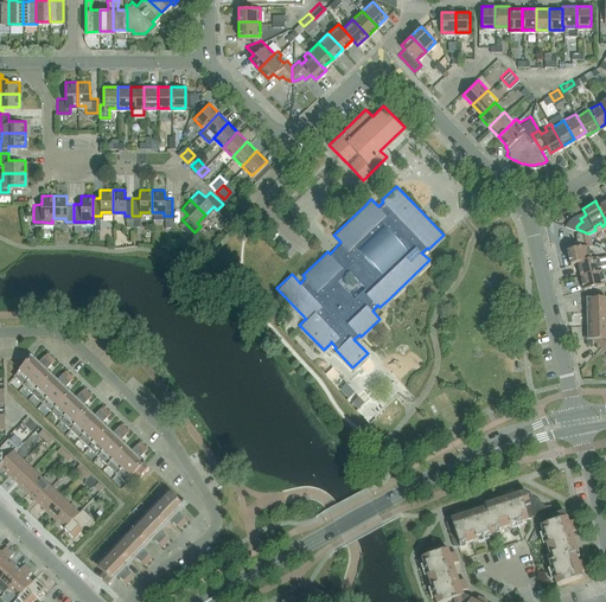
[(572,238),(573,247),(566,248),(569,262),(576,260),(594,255),(593,249),(588,250),(587,243),(591,242),(588,234),(576,229),(575,230),(575,231),(575,232),(575,234),(575,236),(575,238),(572,238)]
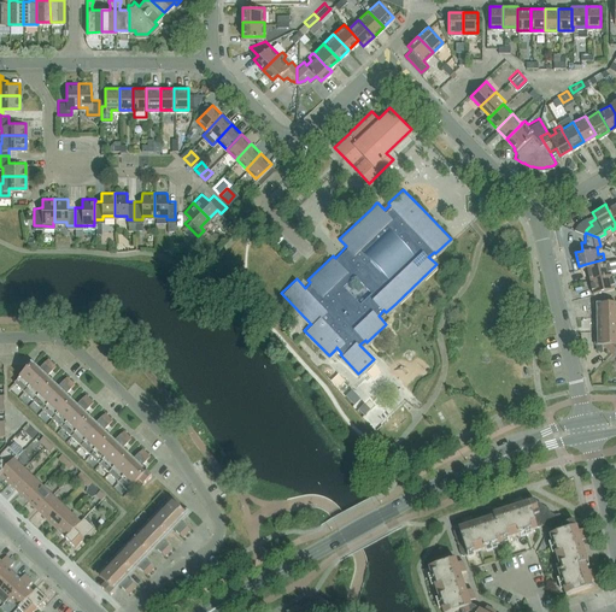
[(586,264),(588,277),(610,272),(606,259),(604,259),(586,264)]
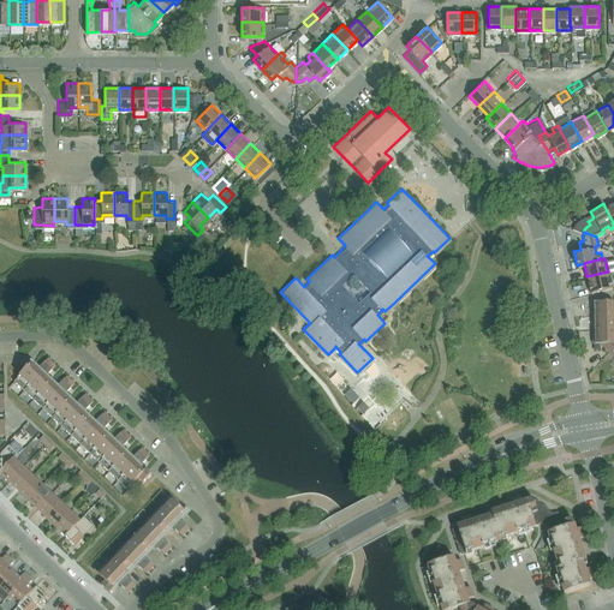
[(610,285),(608,271),(586,276),(590,291),(610,285)]
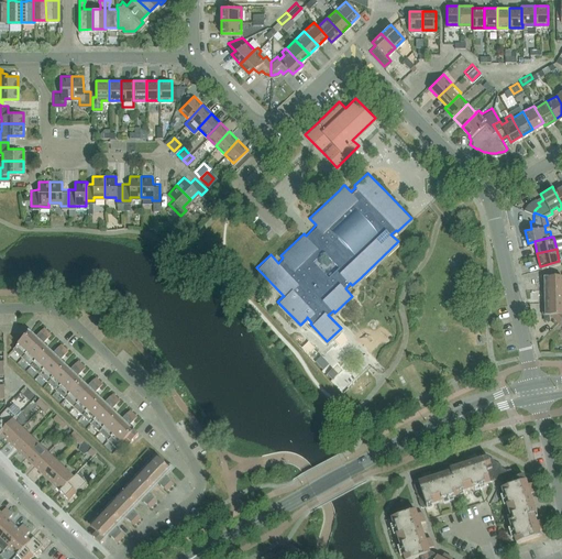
[(541,274),(541,287),(561,286),(561,281),(561,282),(561,273),(541,274)]
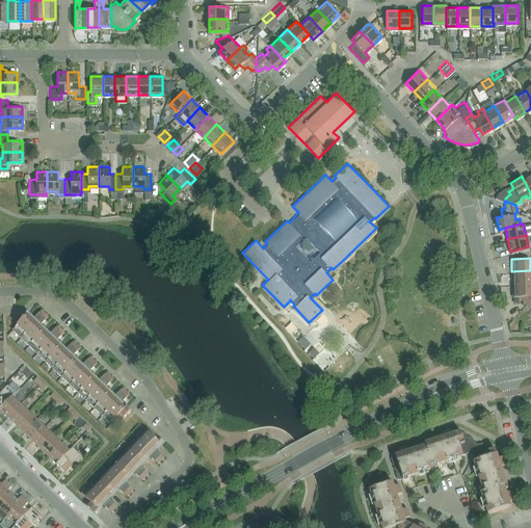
[(530,270),(511,271),(511,283),(530,283),(530,274),(530,270)]
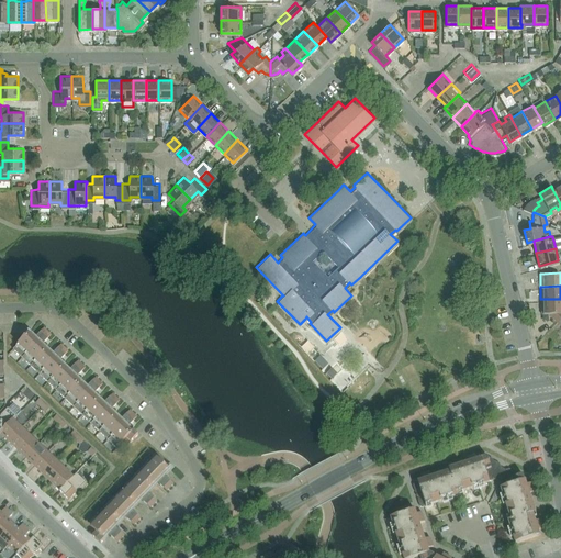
[(550,313),(557,320),(560,314),(560,311),(560,299),(540,299),(541,312),(550,311),(550,313)]
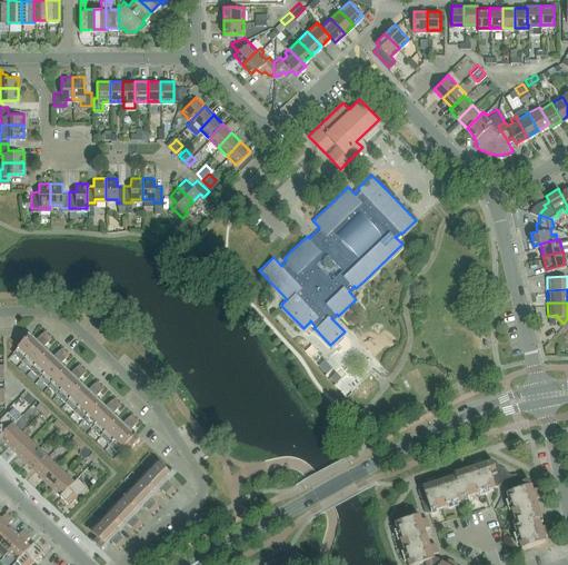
[(27,336),(12,350),(21,358),(30,367),(39,375),(47,384),(56,392),(65,400),(73,408),(82,417),(91,425),(99,434),(108,442),(117,450),(123,444),(128,447),(130,445),(139,436),(137,434),(135,432),(117,415),(100,398),(91,390),(82,382),(65,365),(56,357),(48,348),(30,331),(28,334),(27,336)]
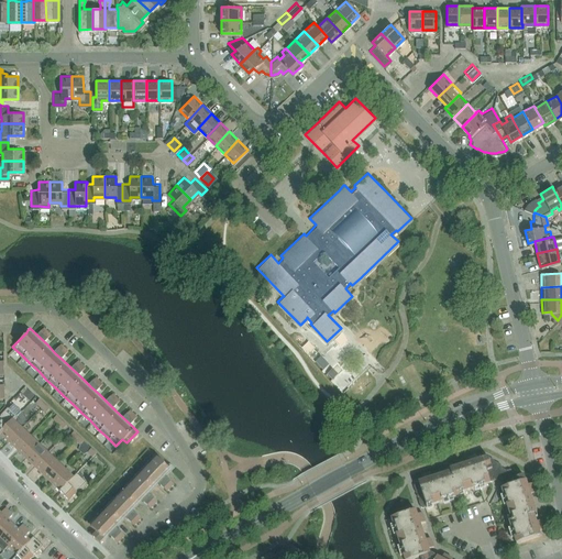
[(315,358),(318,362),(323,357),(320,353),(315,358)]
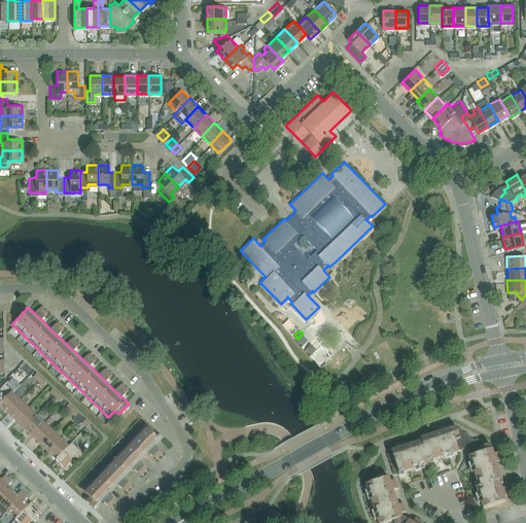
[(303,334),(297,339),(302,343),(307,338),(303,334)]
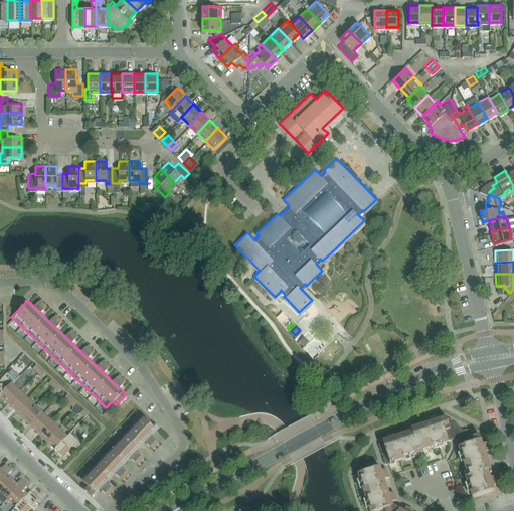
[(299,338),(303,343),(308,339),(303,334),(299,338)]
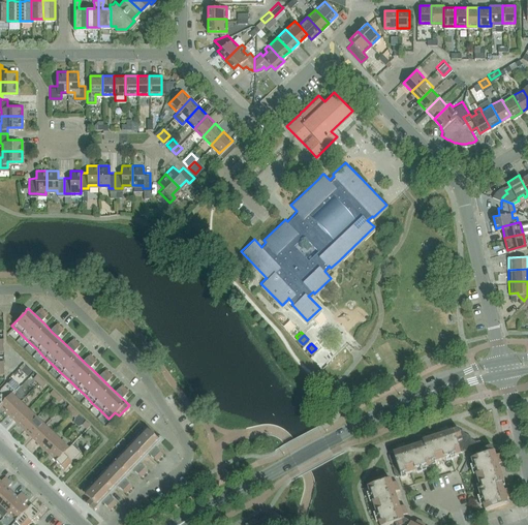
[(25,363),(21,367),(26,372),(31,368),(25,363)]
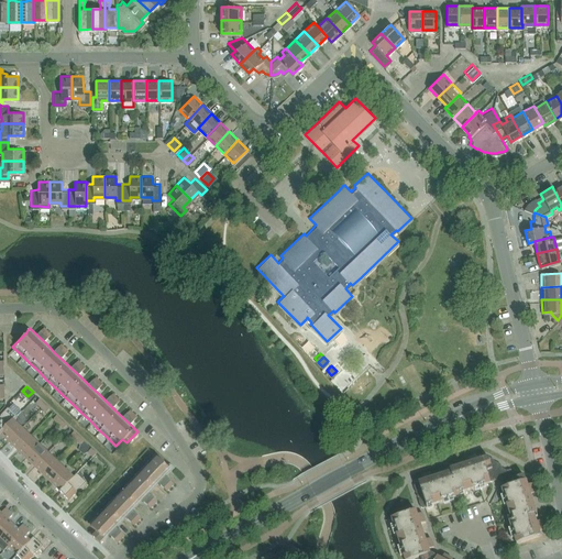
[(0,428),(12,416),(12,417),(15,413),(7,404),(0,410),(0,428)]
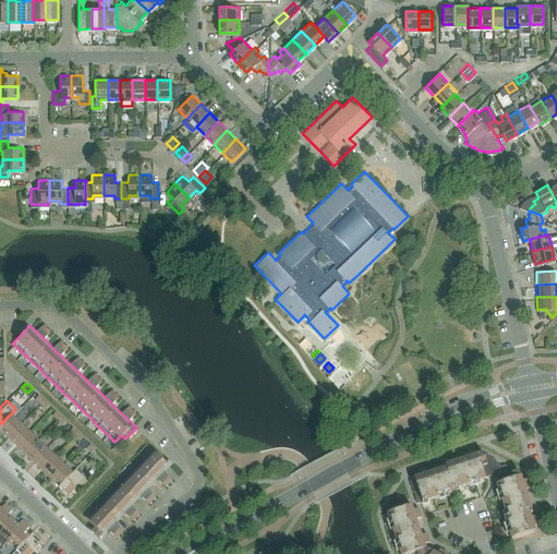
[(0,428),(7,434),(20,421),(12,413),(12,412),(0,424),(0,428)]
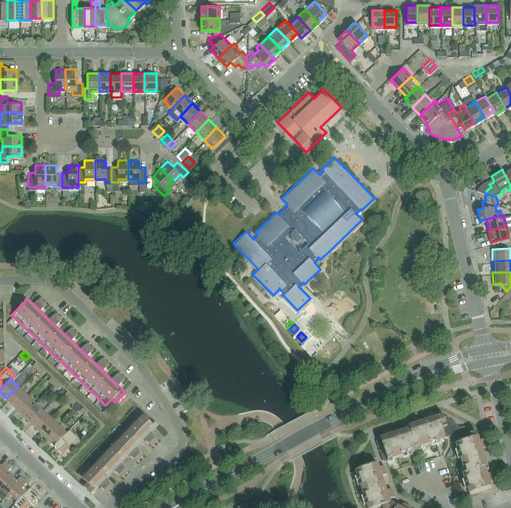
[(6,398),(14,406),(26,393),(18,386),(6,398)]
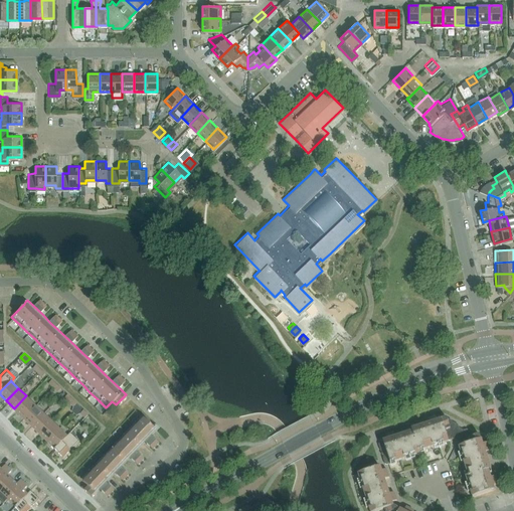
[(14,408),(22,415),(34,403),(26,395),(14,408)]
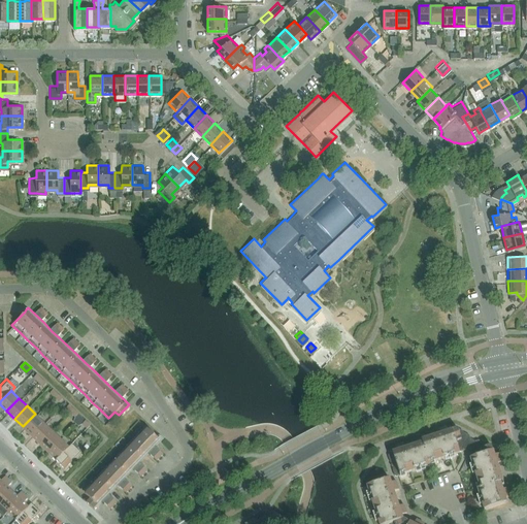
[(23,426),(31,434),(43,421),(35,414),(23,426)]
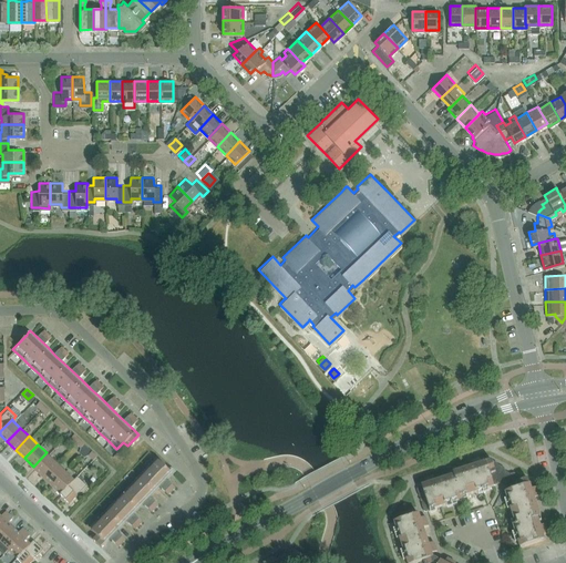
[(33,467),(42,474),(55,461),(47,452),(33,467)]
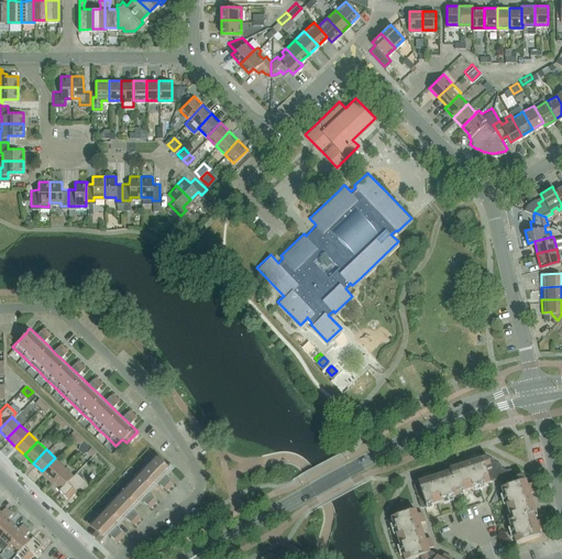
[(94,511),(85,519),(91,526),(88,530),(99,540),(103,536),(111,528),(120,519),(128,511),(136,502),(144,493),(153,484),(161,477),(165,471),(169,468),(169,467),(167,466),(152,450),(143,459),(138,464),(134,468),(127,477),(118,484),(110,493),(101,502),(94,511)]
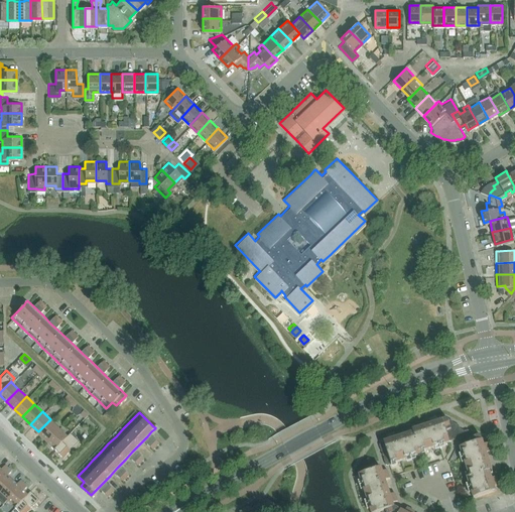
[(379,439),(378,441),(380,448),(382,449),(381,451),(381,453),(383,454),(382,456),(384,461),(386,462),(420,452),(419,449),(448,439),(447,438),(454,436),(459,425),(458,422),(452,419),(447,420),(446,415),(440,417),(441,419),(411,429),(412,431),(384,441),(383,438),(379,439)]
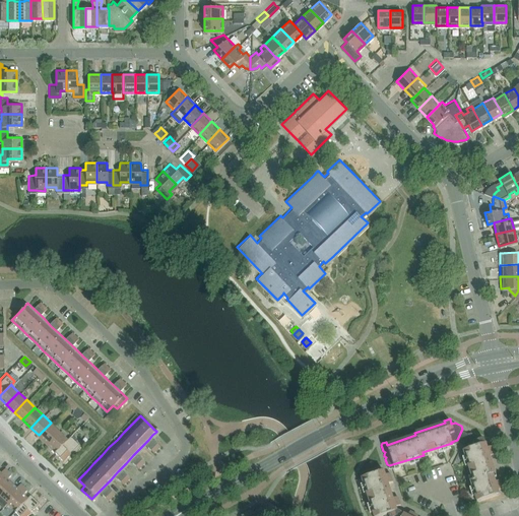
[(39,435),(47,443),(59,430),(51,423),(39,435)]
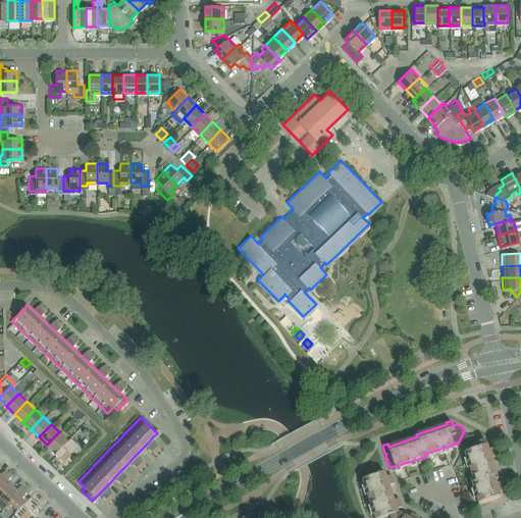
[(47,445),(54,452),(55,452),(67,439),(66,438),(59,431),(47,445)]
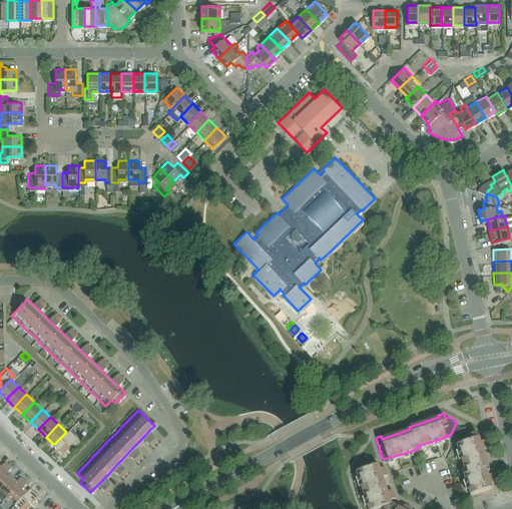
[(457,442),(456,442),(465,471),(463,472),(469,492),(491,485),(491,484),(489,485),(483,466),(485,466),(475,436),(478,435),(476,429),(471,431),(470,427),(464,424),(461,425),(455,436),(457,442)]
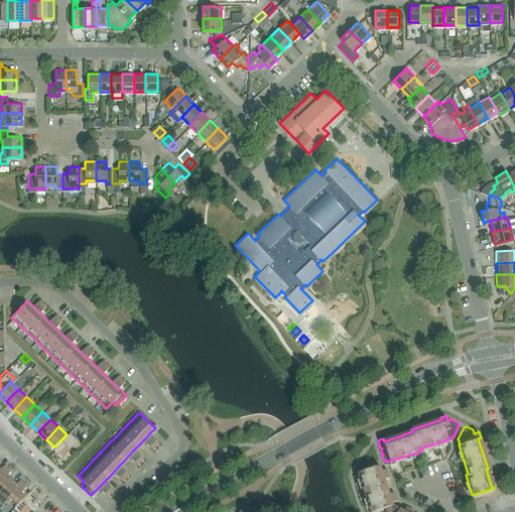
[(54,446),(53,446),(61,455),(78,438),(70,430),(66,433),(67,434),(54,446)]
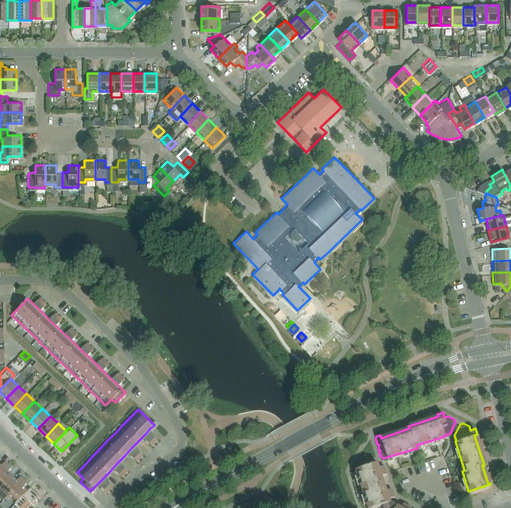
[(0,484),(11,473),(6,469),(10,465),(7,461),(0,468),(0,484)]
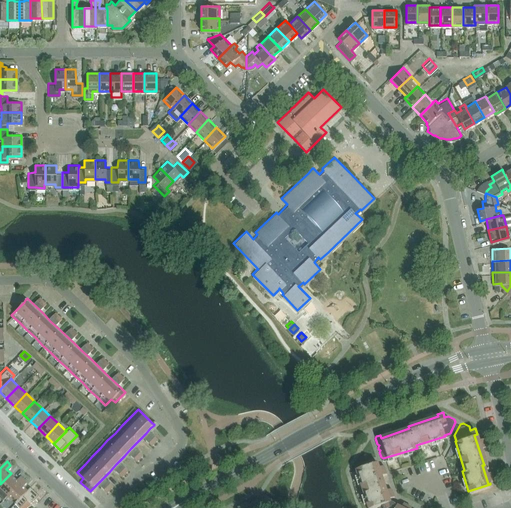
[(377,461),(355,468),(368,507),(377,504),(378,507),(399,507),(393,504),(394,502),(389,500),(387,500),(374,462),(377,461)]
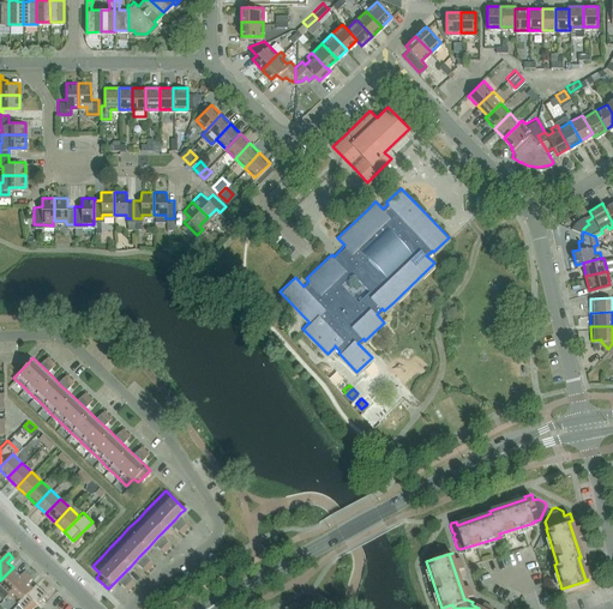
[(0,584),(8,591),(28,571),(24,567),(18,573),(13,567),(0,580),(0,584)]
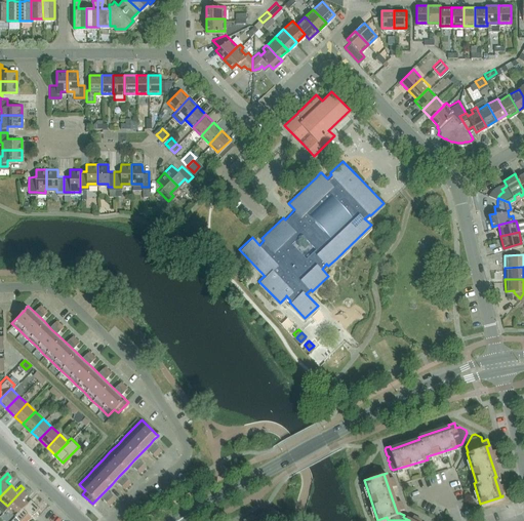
[(7,506),(14,514),(27,501),(23,496),(27,492),(24,488),(7,506)]
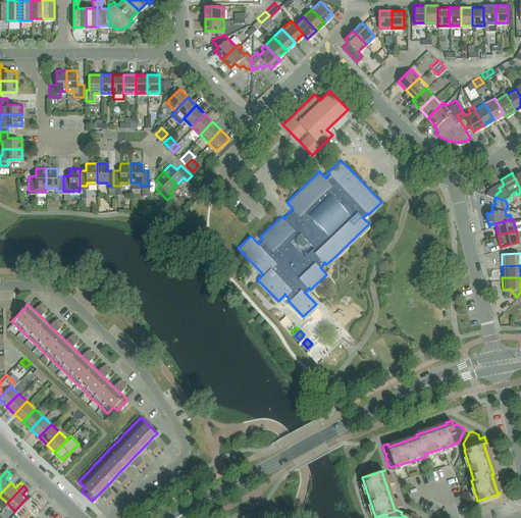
[(14,511),(20,517),(23,517),(39,503),(30,494),(27,498),(14,511)]
